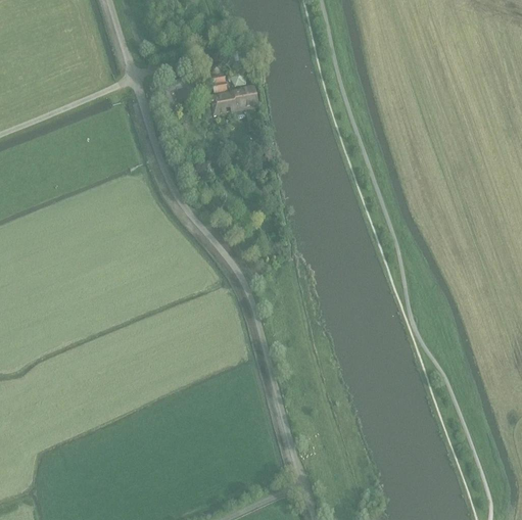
[(232,58),(241,61),(241,51),(231,53),(232,58)]
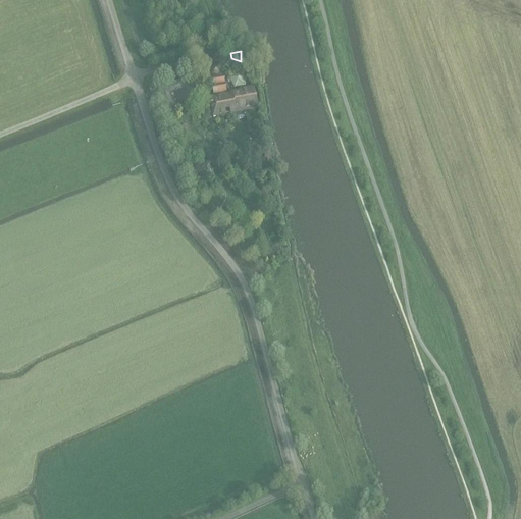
[(211,66),(211,67),(211,68),(211,69),(212,69),(212,70),(213,70),(213,71),(214,71),(215,71),(215,72),(216,72),(217,72),(217,71),(218,71),(219,71),(219,70),(220,70),(220,69),(221,69),(221,68),(221,67),(221,66),(221,65),(220,64),(220,63),(219,63),(218,62),(217,62),(216,62),(215,62),(214,62),(213,62),(213,63),(212,63),(212,64),(211,65),(211,66)]
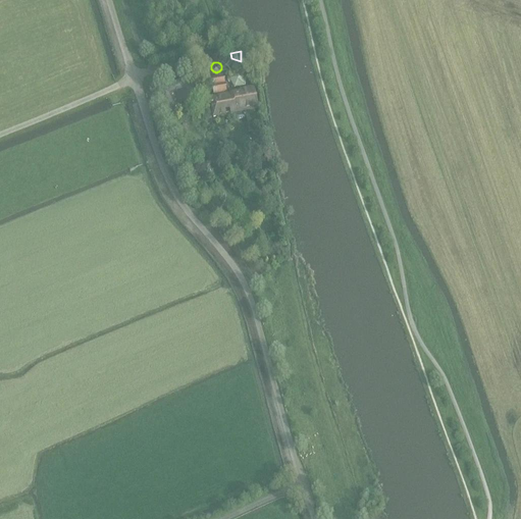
[(230,76),(236,86),(247,83),(247,72),(238,68),(230,76)]
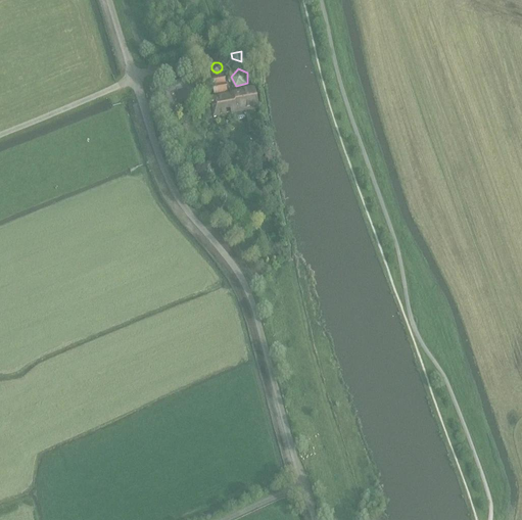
[(214,93),(227,91),(224,75),(210,78),(214,93)]
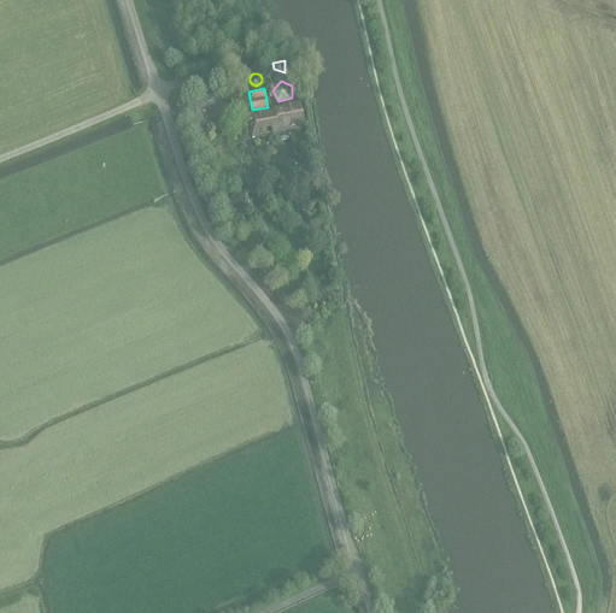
[(198,107),(221,99),(218,92),(187,104),(199,135),(217,128),(213,118),(204,122),(198,107)]
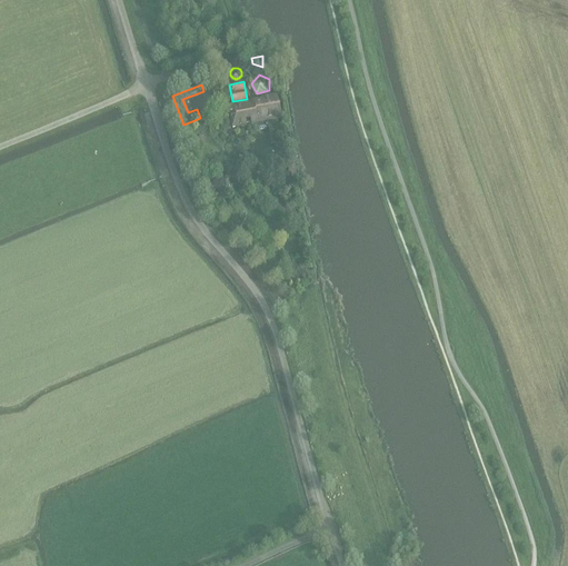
[(232,126),(280,117),(277,95),(267,96),(267,97),(261,98),(262,100),(229,107),(232,126)]
